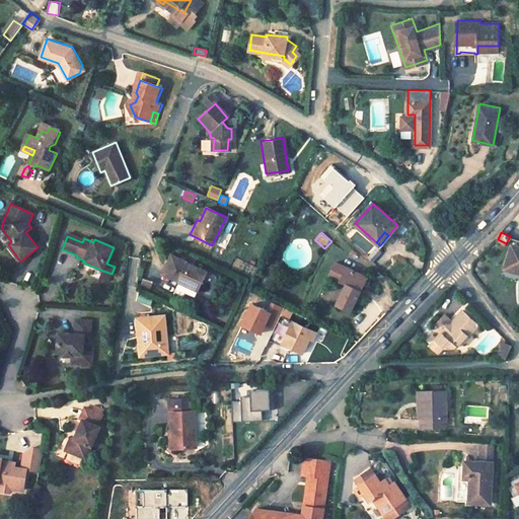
[(518,240),(513,239),(507,260),(518,263),(518,240)]
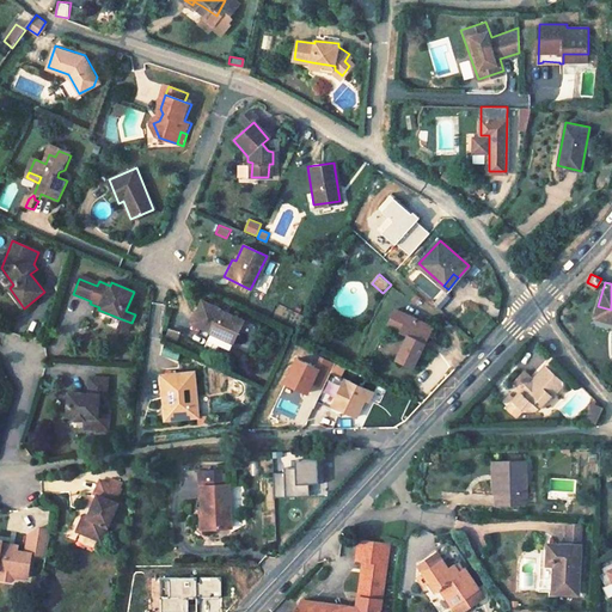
[(441,307),(451,297),(444,291),(434,301),(441,307)]
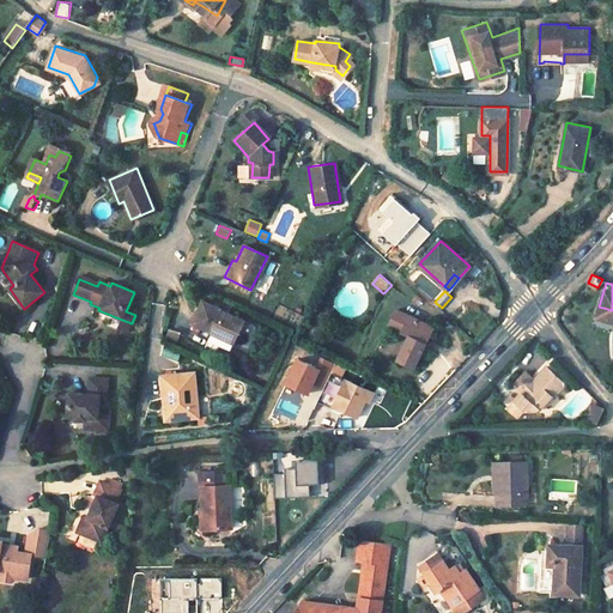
[(193,325),(234,344),(243,322),(230,315),(229,317),(225,315),(226,314),(204,303),(193,325)]
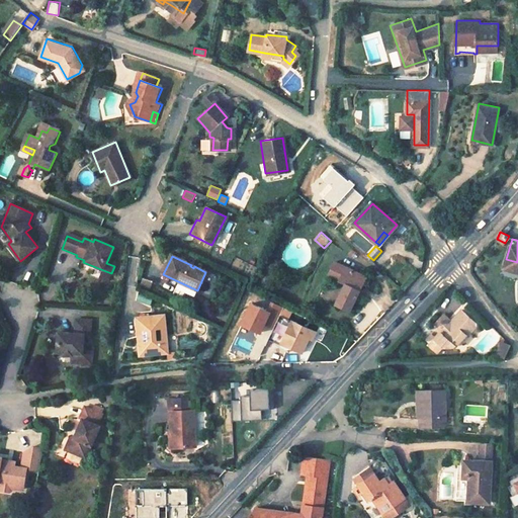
[(367,276),(336,261),(330,275),(346,282),(336,304),(350,311),(367,276)]
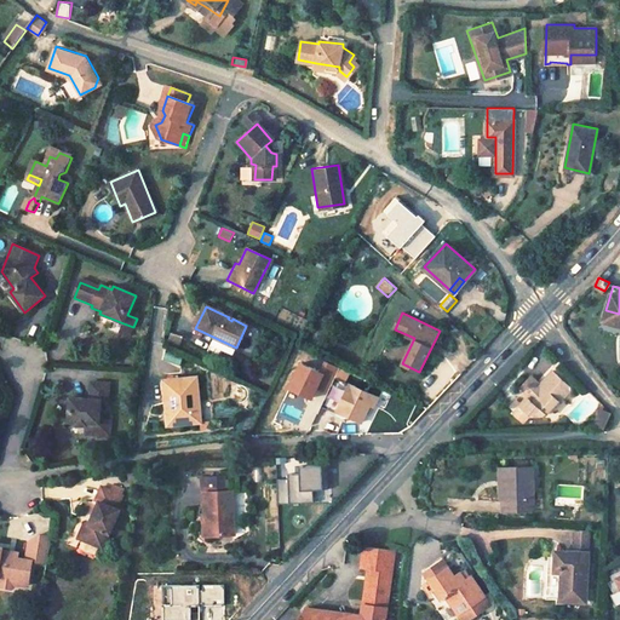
[(124,323),(120,334),(128,338),(133,327),(124,323)]
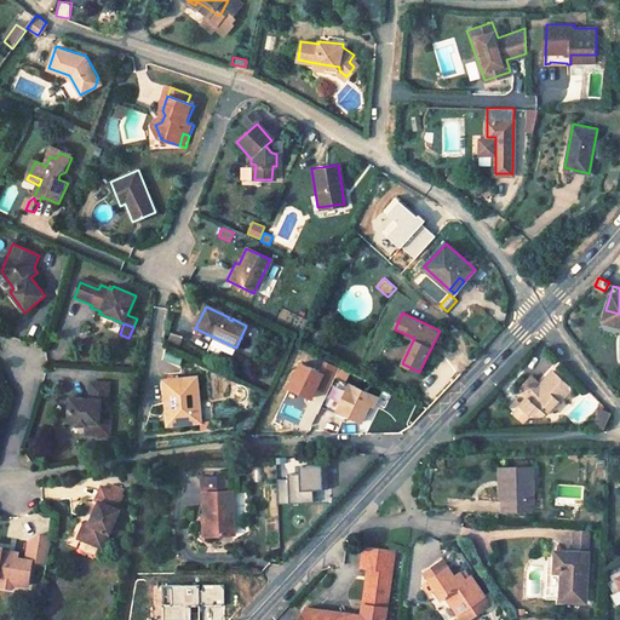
[(170,340),(181,344),(183,336),(172,332),(170,340)]
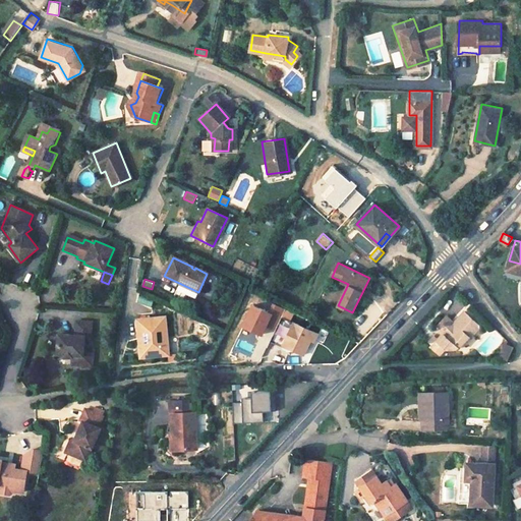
[(138,295),(136,302),(152,306),(154,299),(138,295)]
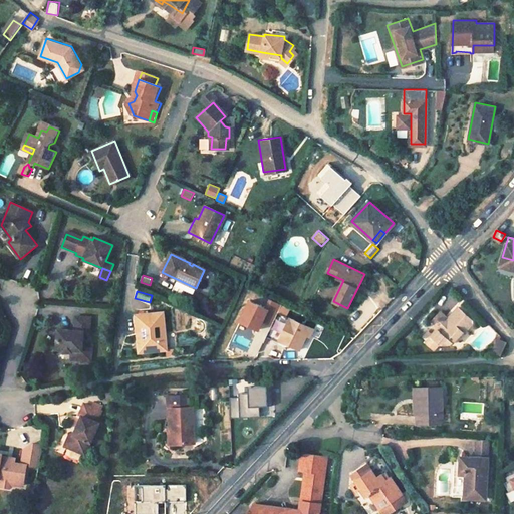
[(266,339),(280,303),(269,298),(266,305),(249,298),(239,321),(260,330),(255,342),(264,345),(262,351),(279,358),(284,346),(266,339)]
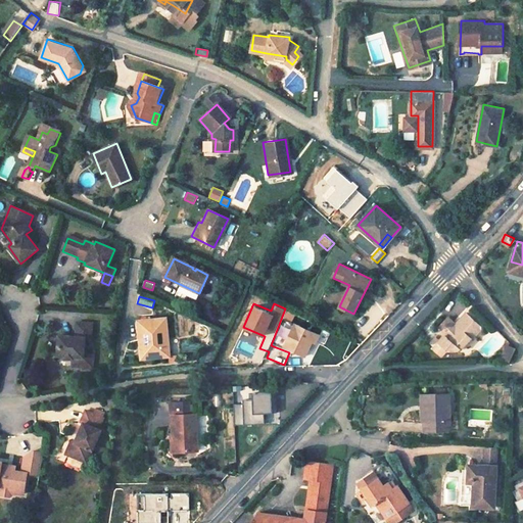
[(471,338),(481,327),(466,312),(455,323),(457,323),(446,333),(445,332),(438,340),(445,347),(459,347),(460,345),(462,346),(470,337),(471,338)]
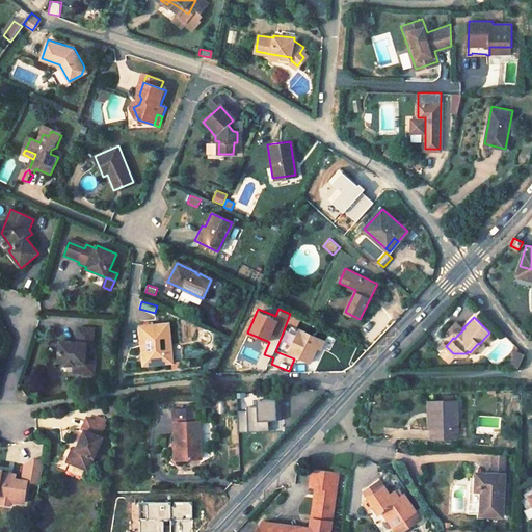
[(290,352),(310,362),(317,347),(320,349),(324,341),(288,325),(278,347),(276,350),(288,355),(290,352)]
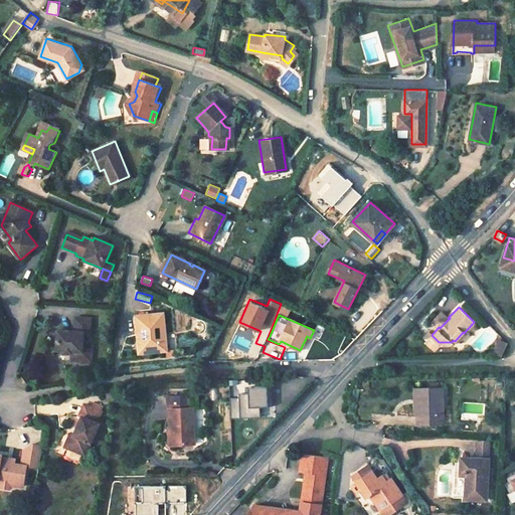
[(164,316),(135,319),(139,357),(169,354),(164,316)]
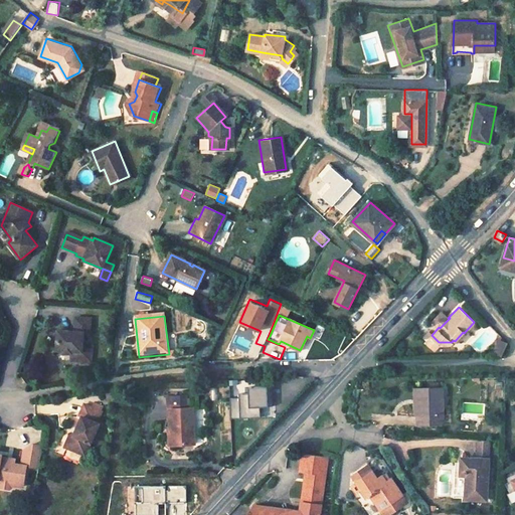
[(63,354),(72,355),(72,353),(81,353),(80,361),(92,363),(93,349),(82,348),(83,333),(91,333),(92,319),(76,318),(76,323),(75,332),(58,331),(56,351),(63,352),(63,354)]
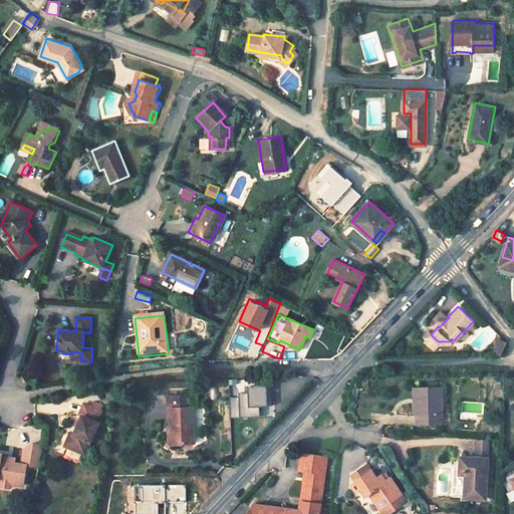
[(503,339),(500,335),(492,350),(501,355),(507,342),(502,341),(503,339)]
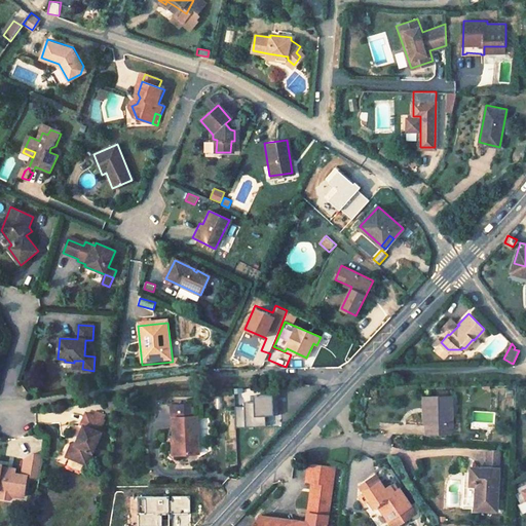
[(74,363),(73,369),(80,369),(82,369),(83,361),(74,361),(74,363)]
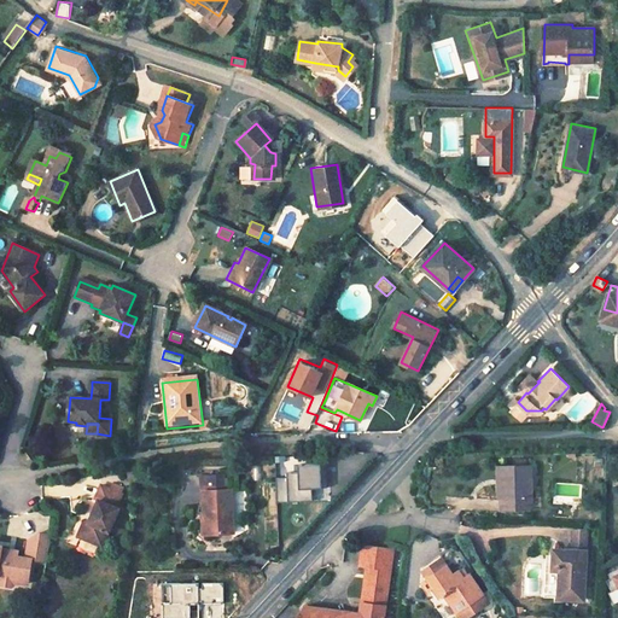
[(296,455),(279,455),(279,473),(289,473),(289,467),(296,467),(296,455)]
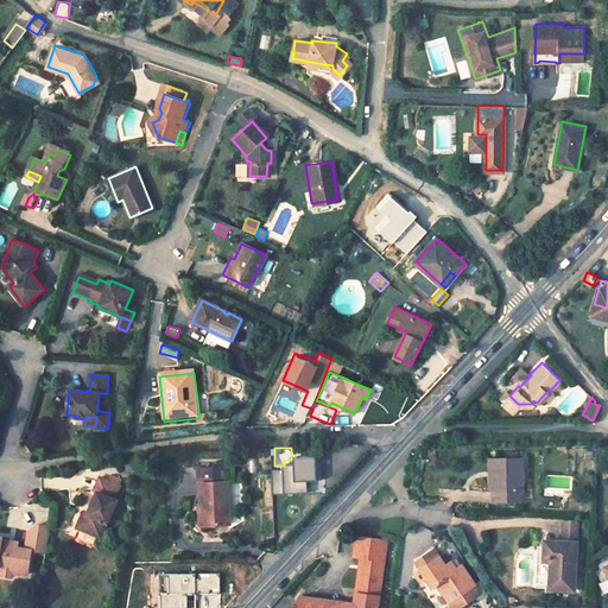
[(333,481),(335,466),(331,466),(333,456),(311,454),(310,461),(298,460),(298,464),(286,462),(284,487),(309,491),(310,477),(320,479),(333,481)]
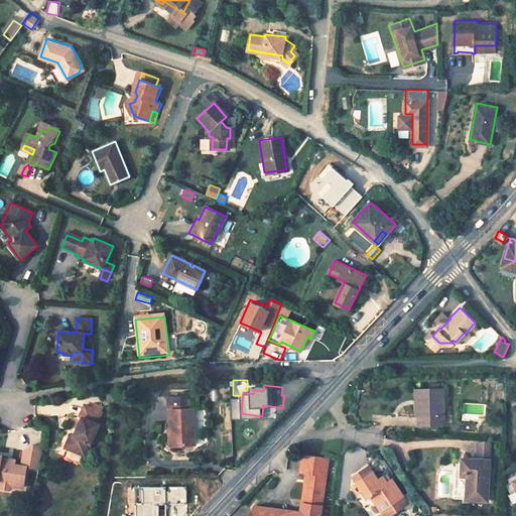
[(442,388),(423,389),(425,424),(443,424),(442,388)]
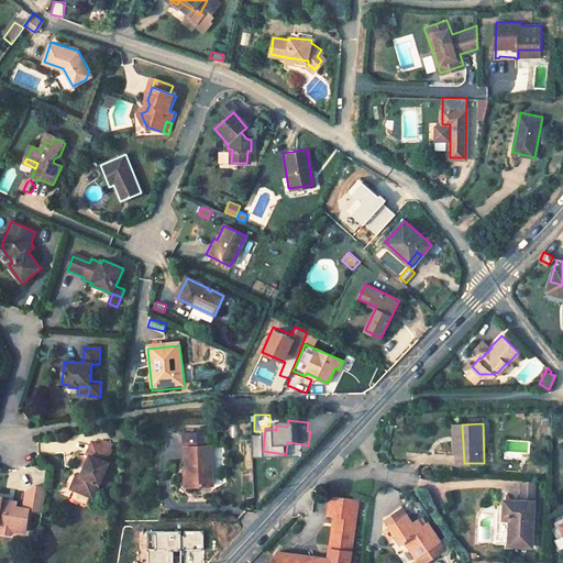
[(212,484),(211,444),(203,444),(203,433),(185,434),(185,435),(186,445),(186,466),(190,465),(191,486),(212,484)]
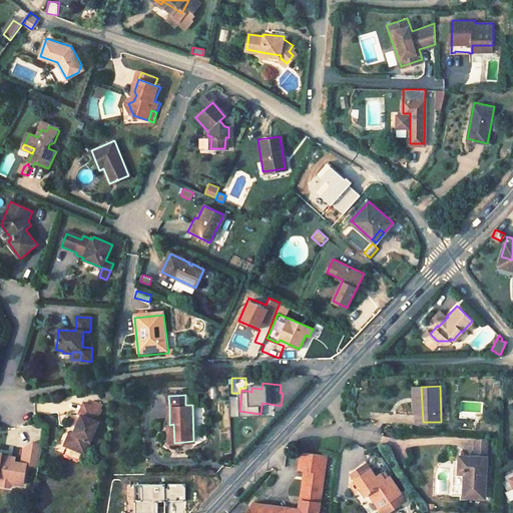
[(96,418),(100,408),(83,400),(79,410),(82,412),(73,429),(70,427),(65,439),(85,448),(90,437),(91,438),(99,419),(96,418)]
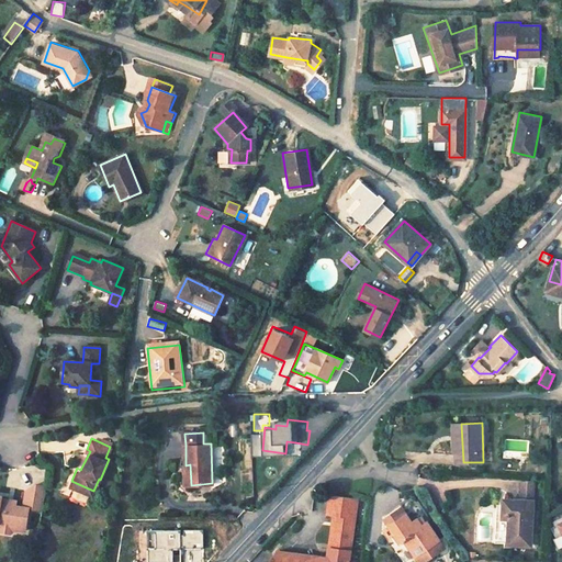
[(294,454),(295,442),(287,441),(285,453),(294,454)]
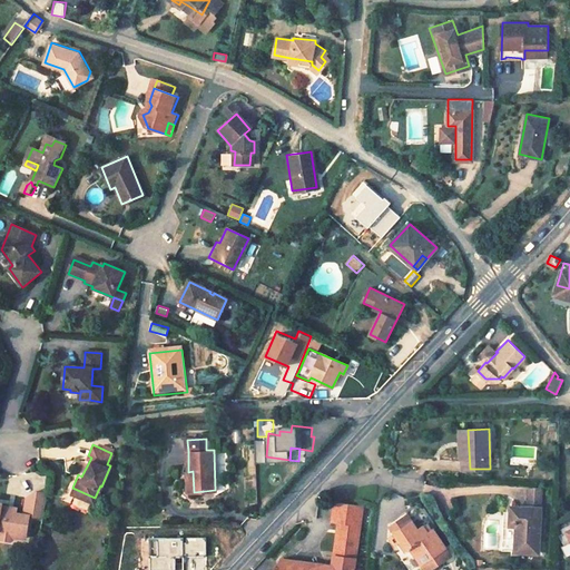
[(543,502),(542,487),(526,487),(527,503),(543,502)]
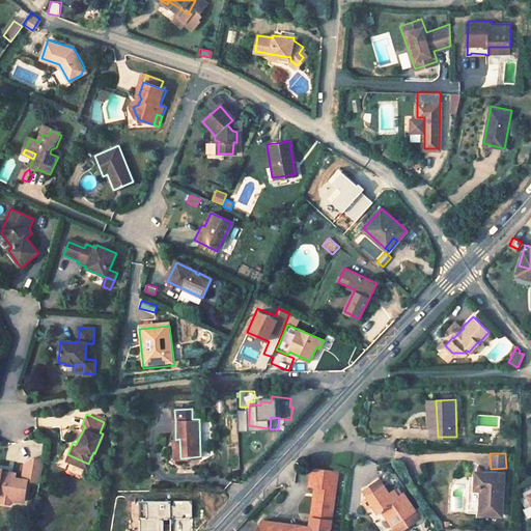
[(40,482),(44,459),(32,457),(25,463),(23,478),(7,475),(7,471),(1,470),(2,467),(0,467),(0,500),(9,502),(15,499),(16,492),(25,493),(28,480),(40,482)]
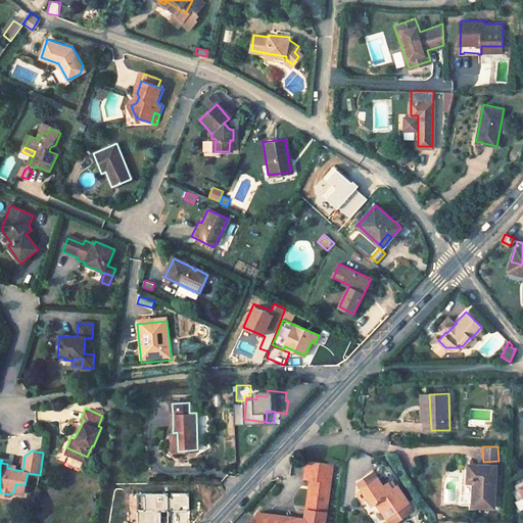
[(306,511),(305,517),(298,517),(287,522),(285,518),(262,516),(254,522),(324,522),(325,519),(326,513),(332,464),(307,461),(304,479),(311,480),(306,511)]
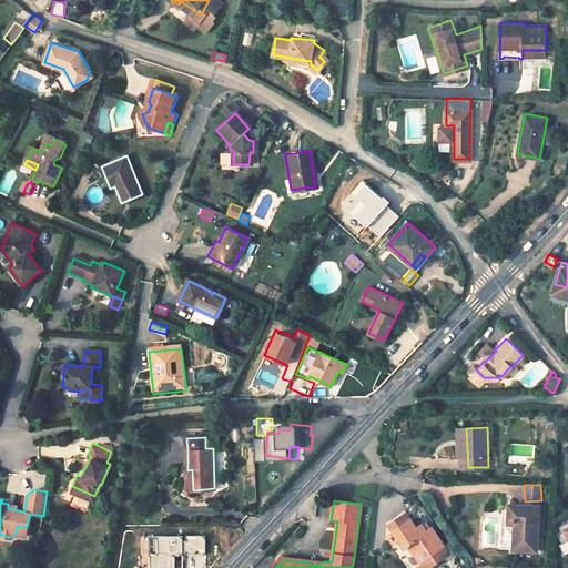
[(539,507),(509,505),(508,524),(515,525),(514,549),(536,550),(539,507)]
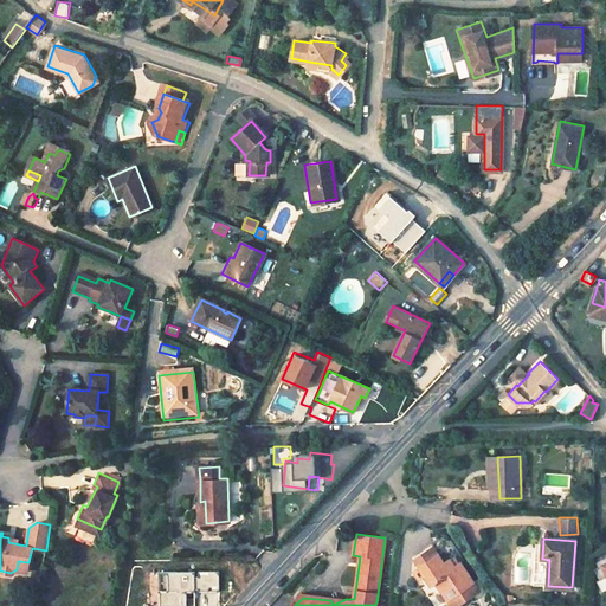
[(427,547),(413,556),(421,567),(434,558),(427,547)]
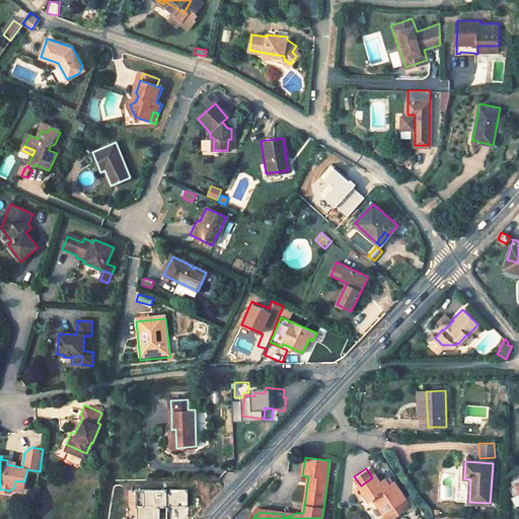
[(372,477),(361,486),(370,499),(373,497),(384,512),(404,498),(394,483),(389,486),(385,479),(380,483),(375,475),(372,477)]
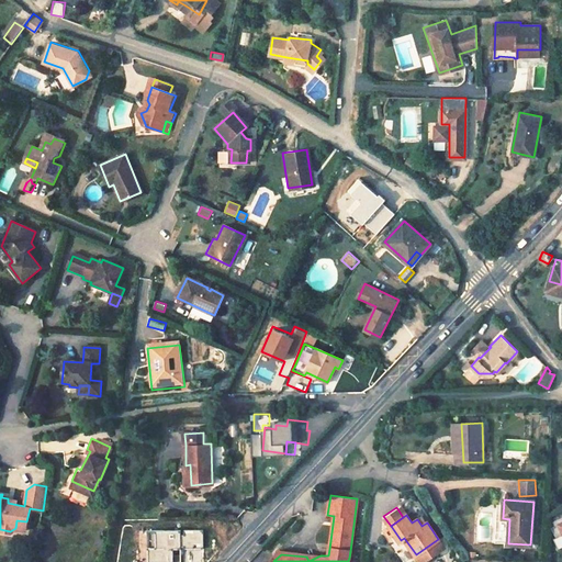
[(422,515),(417,519),(422,526),(427,523),(422,515)]
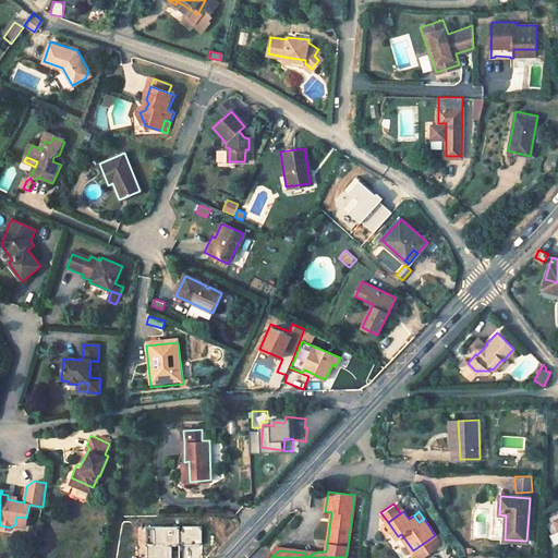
[(26,518),(16,517),(15,524),(25,526),(26,518)]
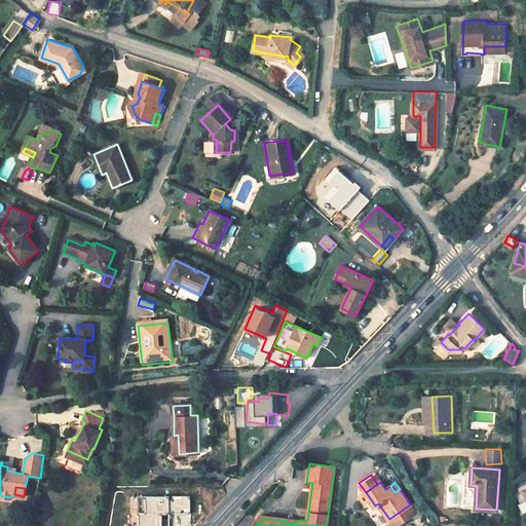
[(188,513),(188,496),(171,496),(171,500),(166,500),(166,496),(143,496),(143,512),(135,512),(136,525),(159,525),(159,513),(166,513),(166,511),(170,511),(170,513),(188,513)]
